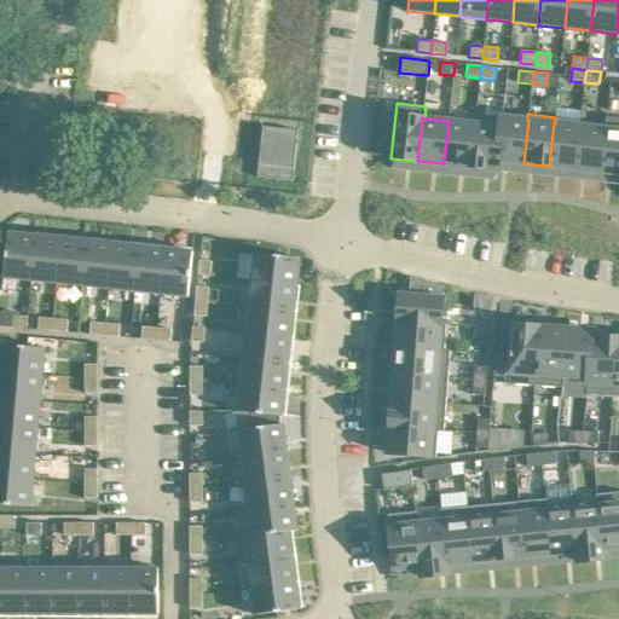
[(498,160),(524,163),(528,120),(527,120),(501,117),(499,127),(502,127),(498,160)]
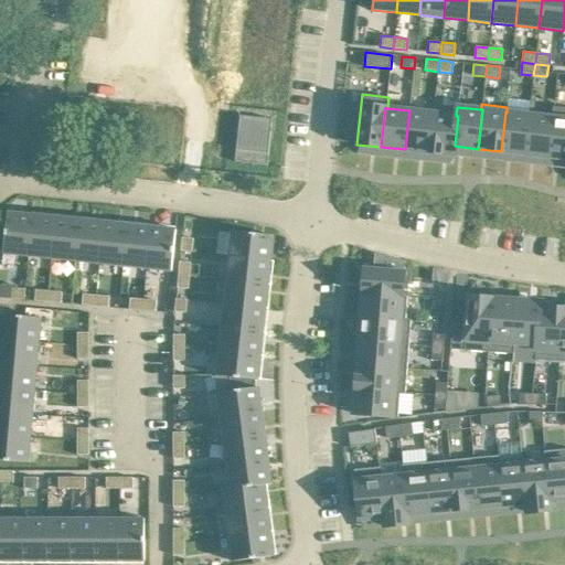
[(547,157),(564,158),(564,107),(553,107),(552,117),(547,157)]
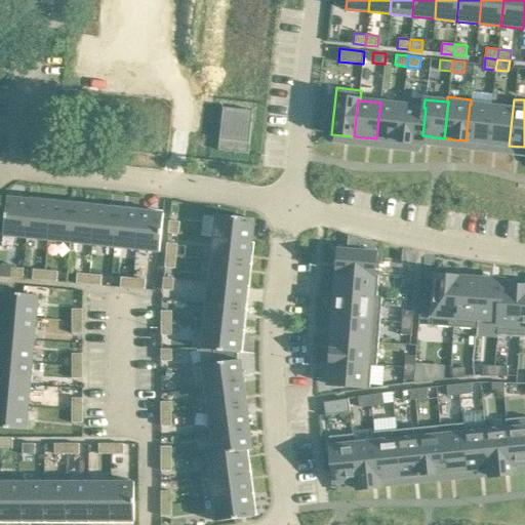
[(376,138),(399,142),(403,105),(380,103),(376,138)]
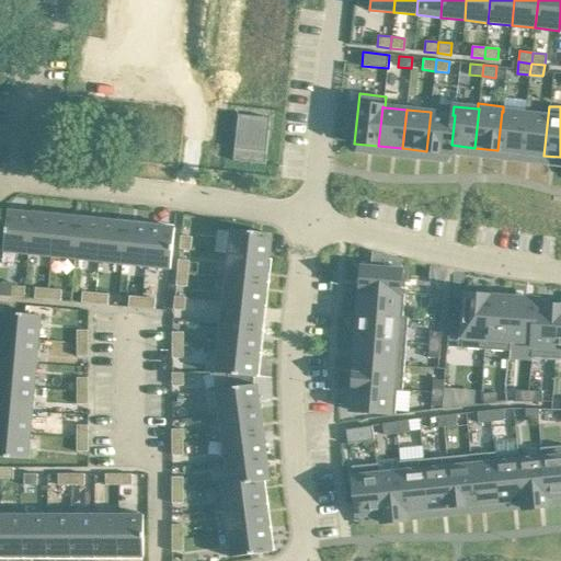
[(497,150),(521,152),(525,114),(503,112),(502,111),(497,150)]
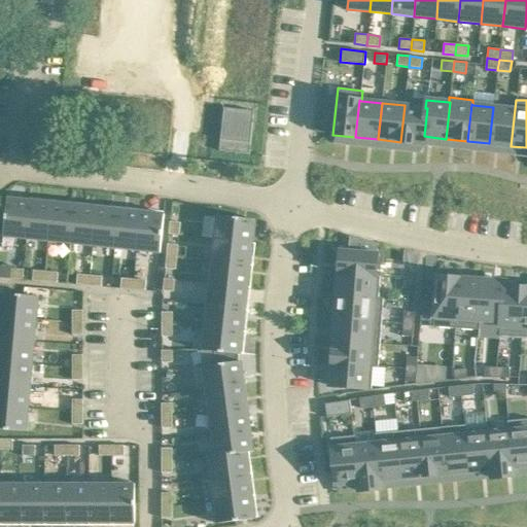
[(405,105),(400,142),(423,144),(424,136),(427,108),(425,108),(405,105)]
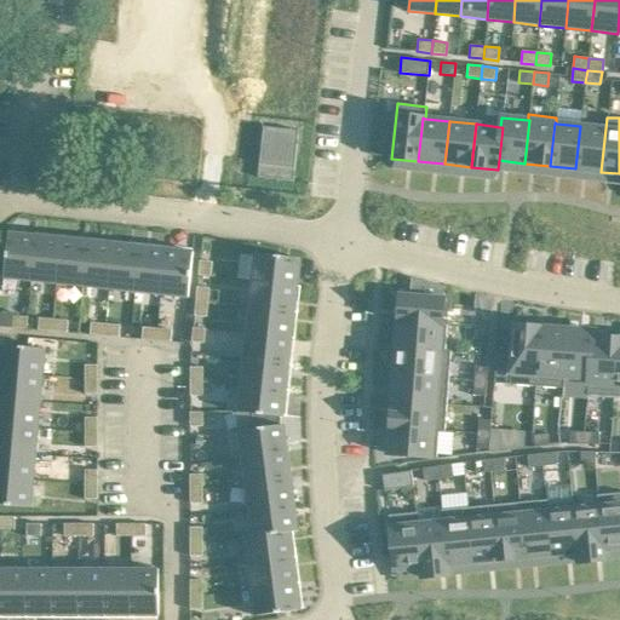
[(264,126),(259,177),(294,181),(299,130),(264,126)]
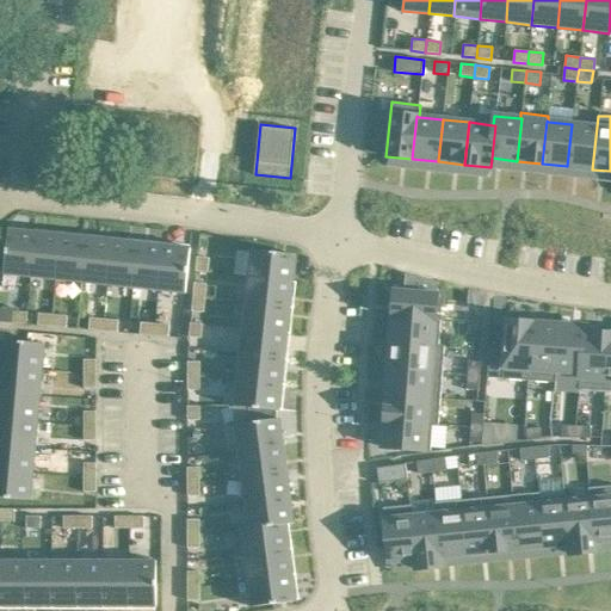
[(597,127),(572,124),(567,166),(592,170),(597,127)]
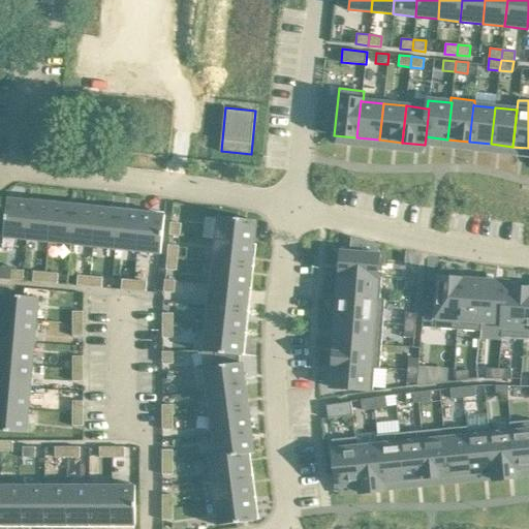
[(26,240),(30,200),(7,198),(3,238),(26,240)]
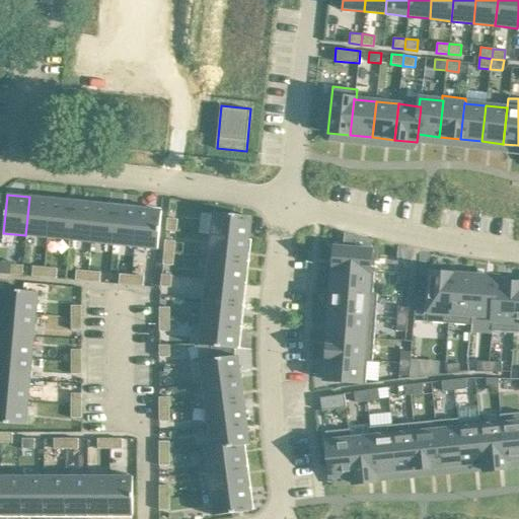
[(51,199),(29,197),(25,235),(47,237),(51,199)]
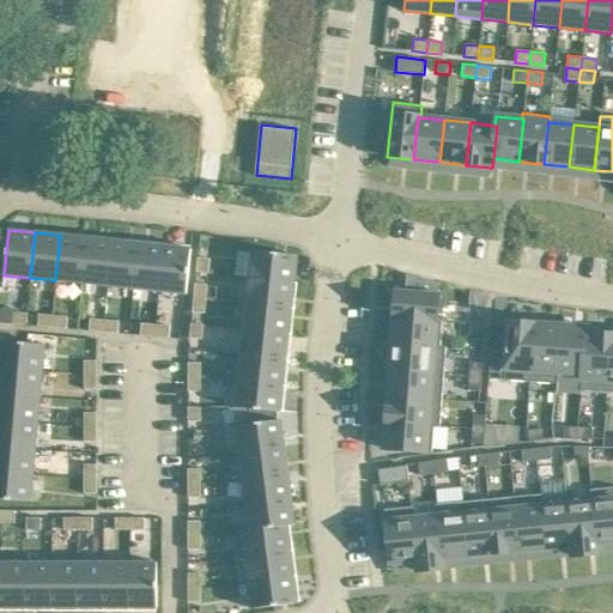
[(60,235),(55,280),(82,283),(86,238),(60,235)]
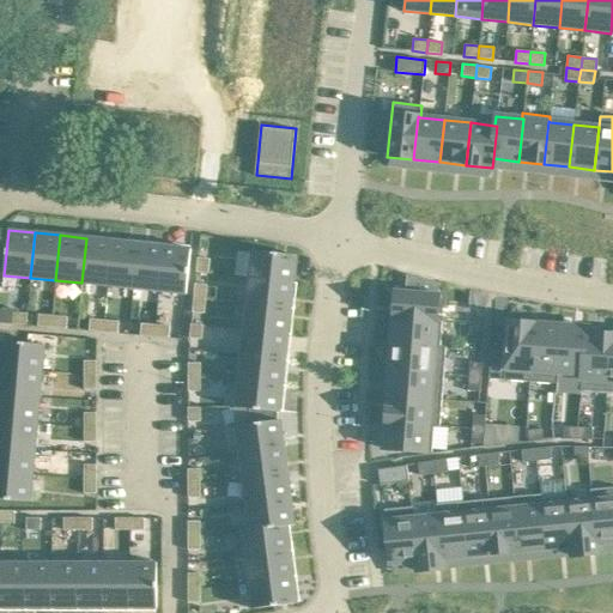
[(108,286),(113,241),(86,238),(82,283),(108,286)]
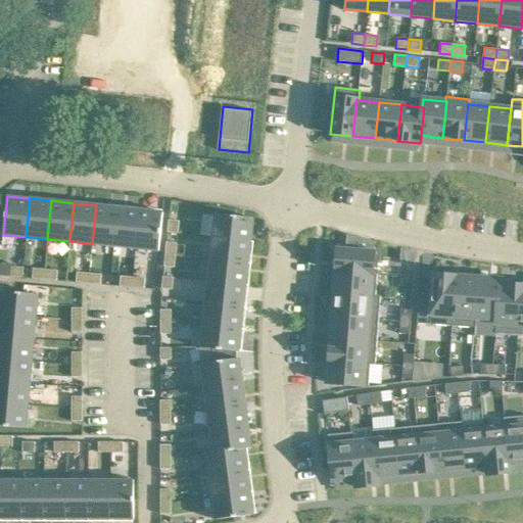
[(114,246),(119,207),(96,205),(92,244),(114,246)]
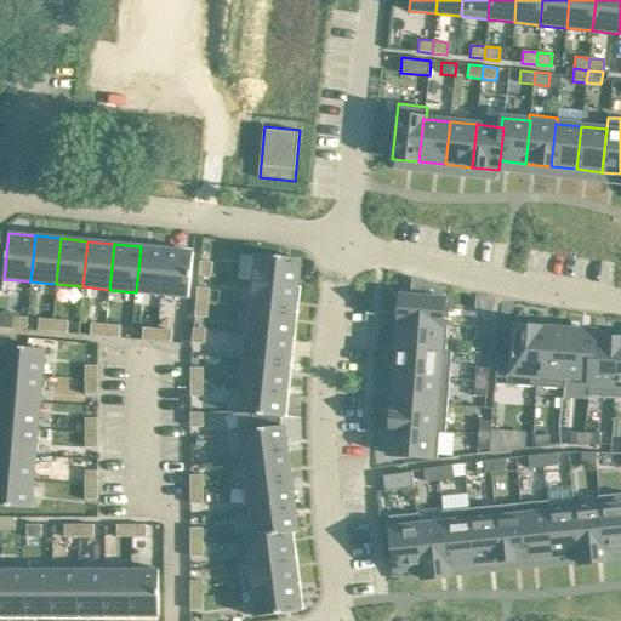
[(141,246),(136,292),(161,295),(166,249),(141,246)]
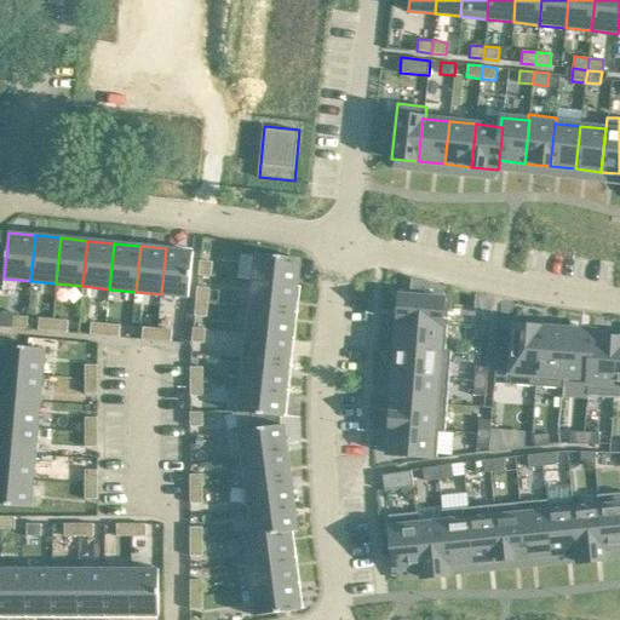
[(166,248),(161,294),(188,298),(193,252),(166,248)]
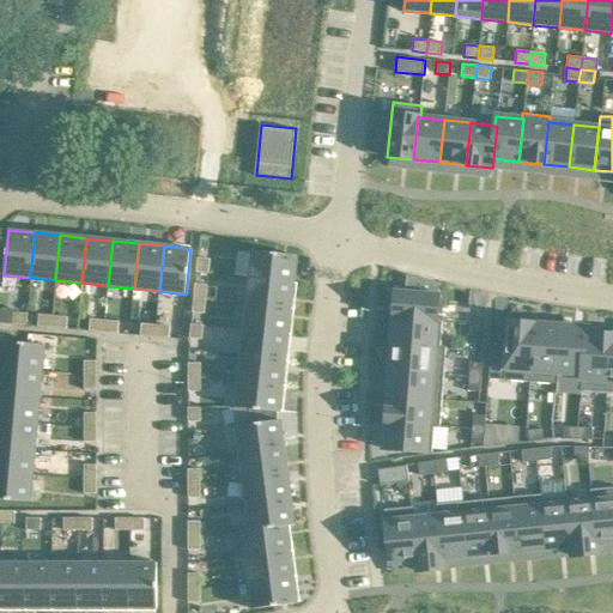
[(249,277),(295,281),(297,256),(286,255),(274,253),(252,250),(249,277)]
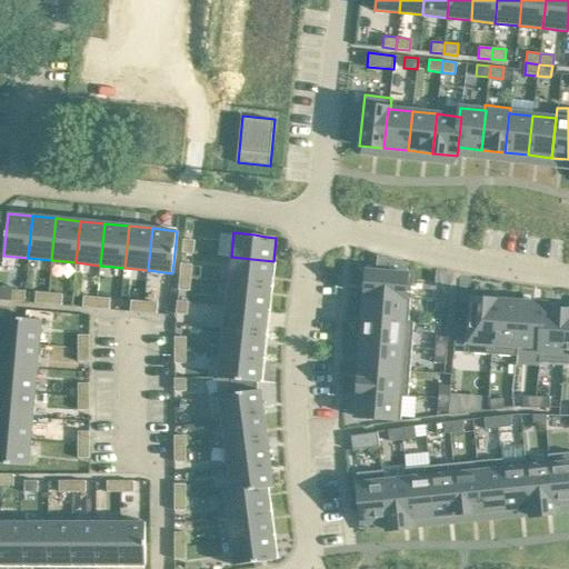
[(183,239),(182,252),(193,253),(195,240),(183,239)]
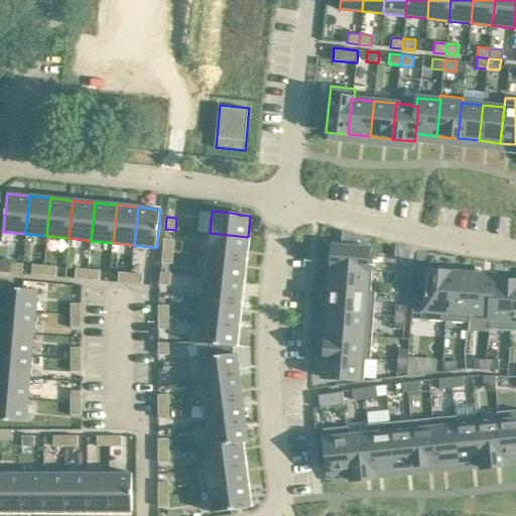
[(333,245),(332,267),(367,270),(369,248),(370,238),(342,231),(341,246),(333,245)]
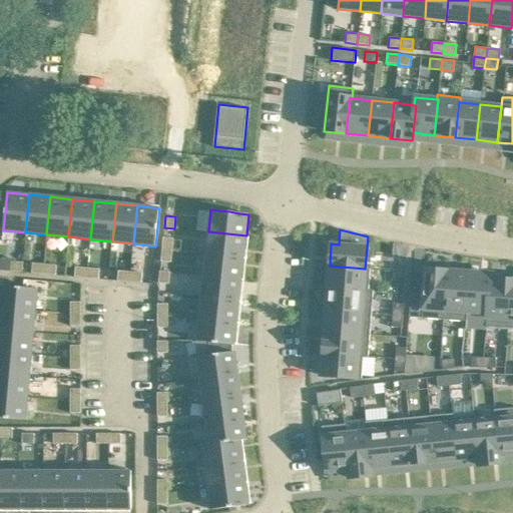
[(243,258),(246,235),(208,231),(205,253),(243,258)]
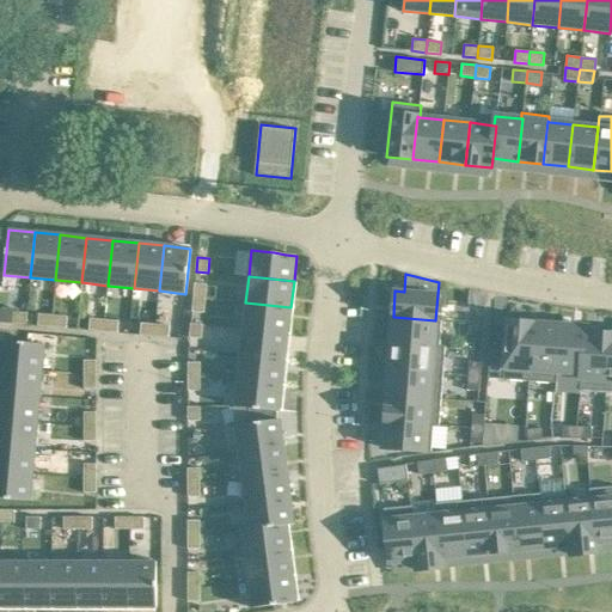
[(195,283),(194,298),(206,299),(207,285),(195,283)]
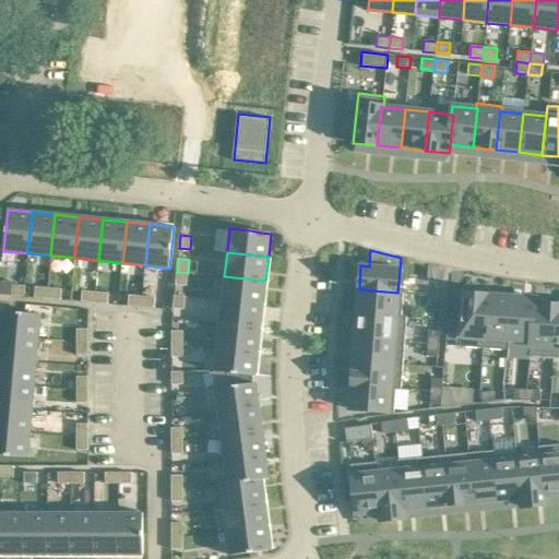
[(188,273),(177,272),(175,285),(186,286),(188,273)]
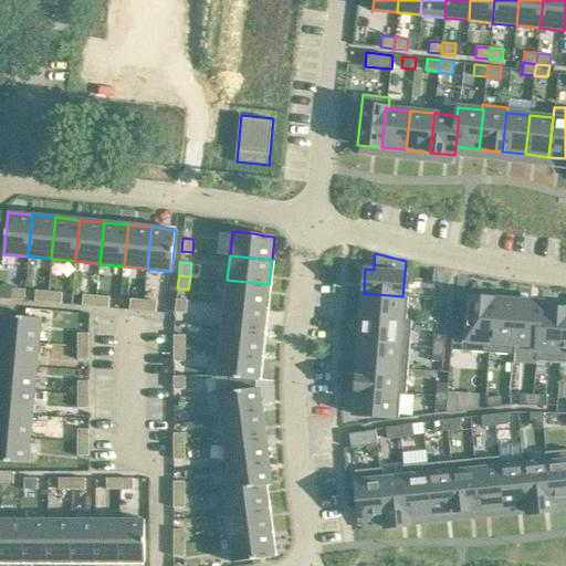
[(269,284),(227,280),(224,304),(266,308),(269,284)]
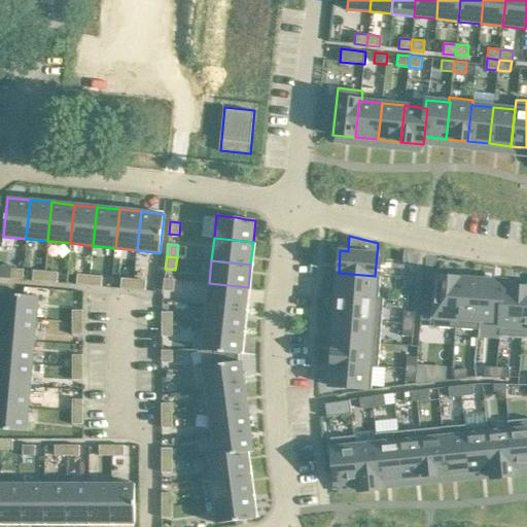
[(408,267),(407,279),(417,280),(418,268),(408,267)]
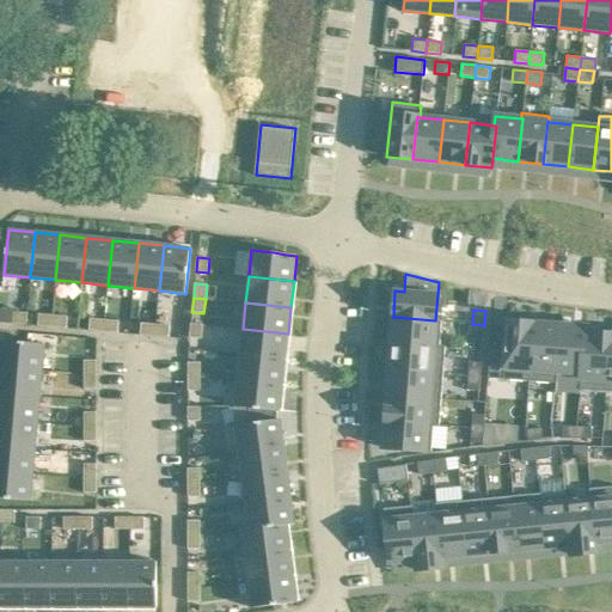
[(26,313),(12,311),(11,323),(11,324),(26,325),(26,313)]
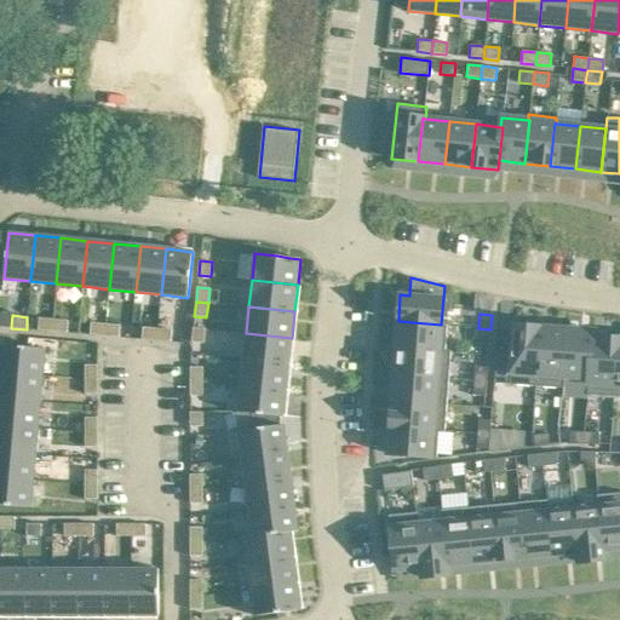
[(39,317),(38,329),(52,332),(53,319),(39,317)]
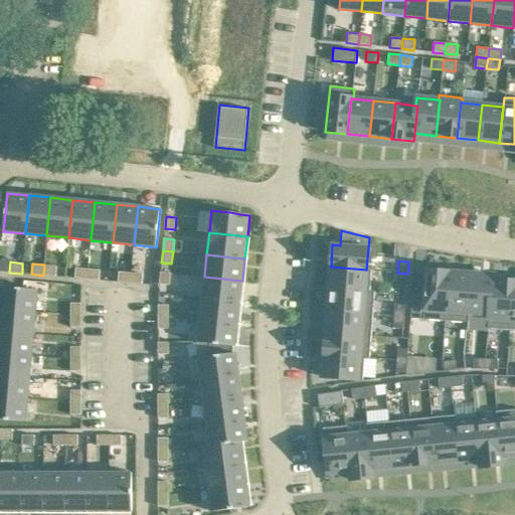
[(44,265),(43,276),(55,277),(56,267),(44,265)]
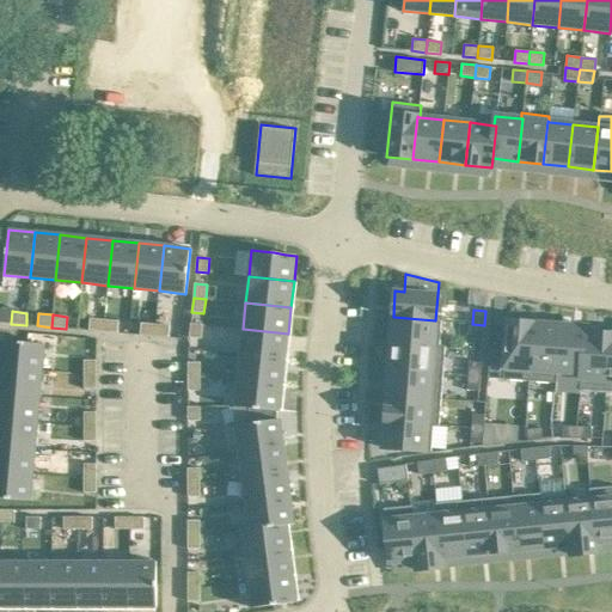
[(393,317),(391,343),(439,347),(441,320),(435,320),(393,317)]
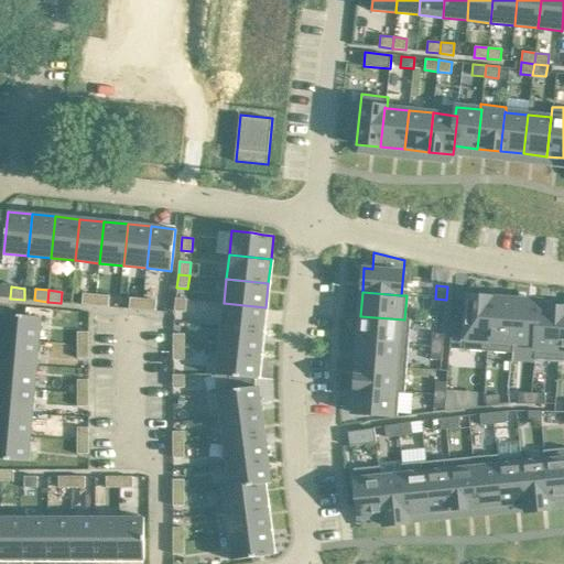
[(83,293),(82,304),(95,305),(96,294),(83,293)]
